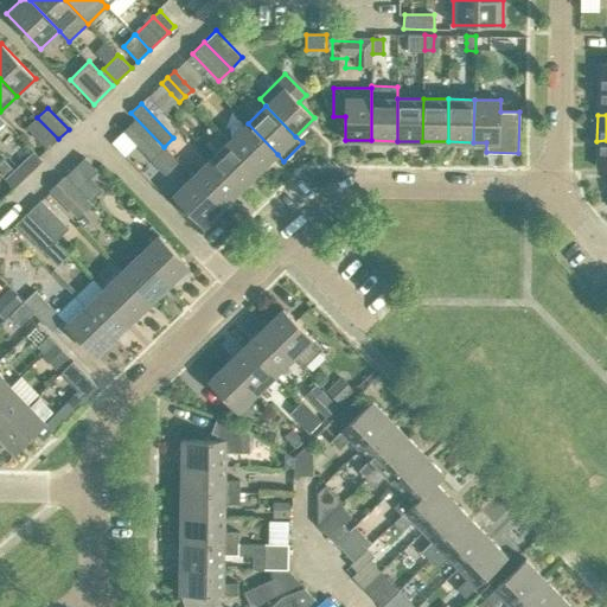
[(58,139),(37,117),(26,127),(48,148),(58,139)]
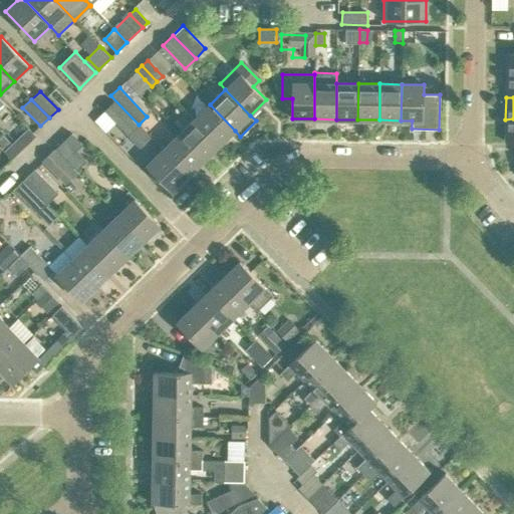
[(104,110),(129,136),(138,126),(113,101),(104,110)]
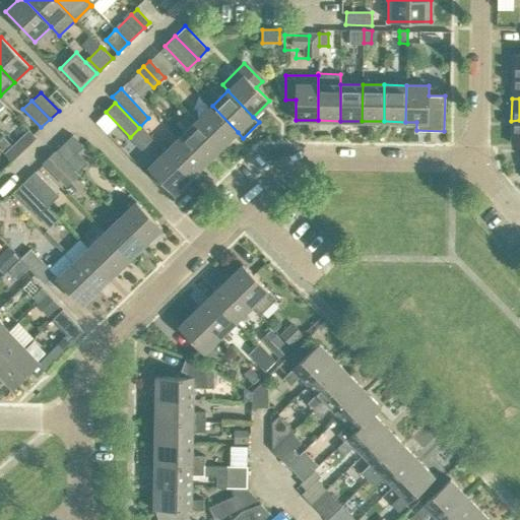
[(212,106),(196,121),(221,147),(238,132),(212,106)]
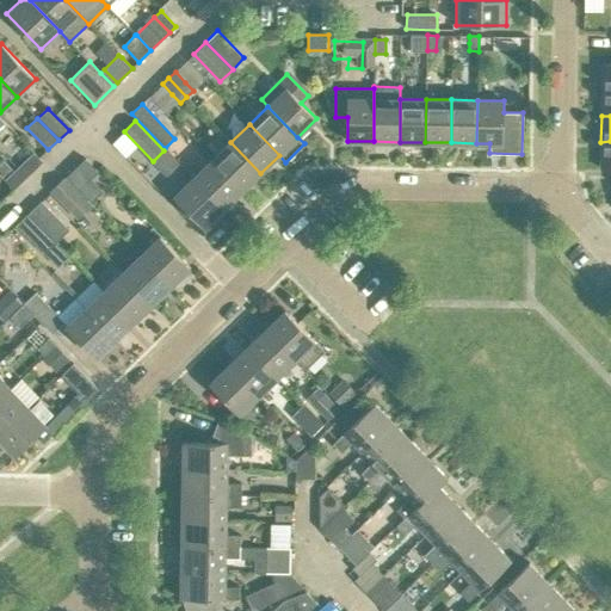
[(610,141),(600,142),(600,168),(610,168),(610,141)]
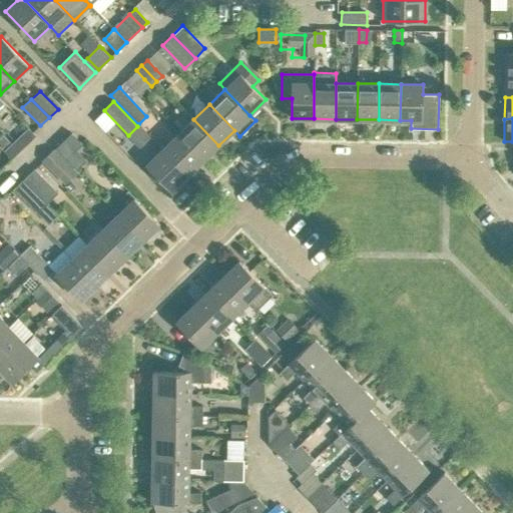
[(193,119),(178,134),(203,160),(218,145),(193,119)]
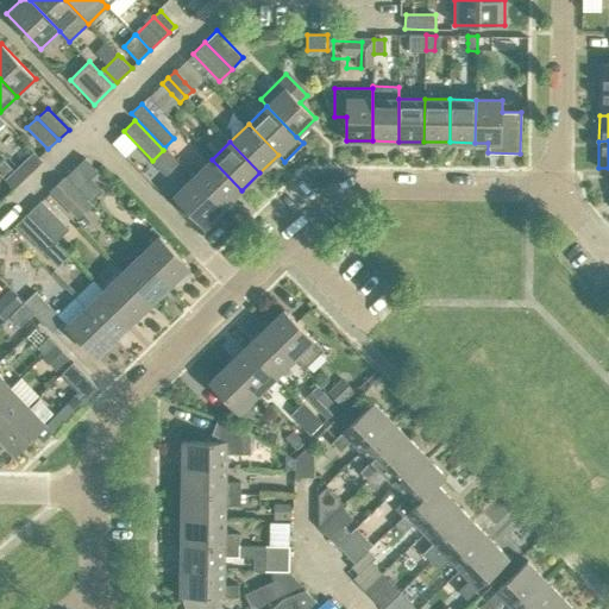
[(13,188),(42,162),(32,152),(5,180),(13,188)]
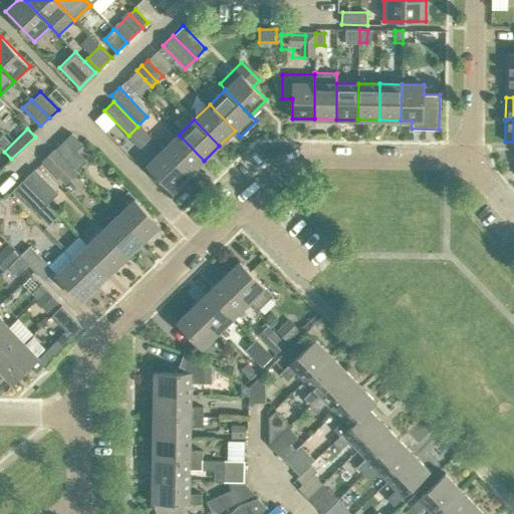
[(71,133),(55,149),(75,169),(84,161),(74,150),(81,144),(71,133)]
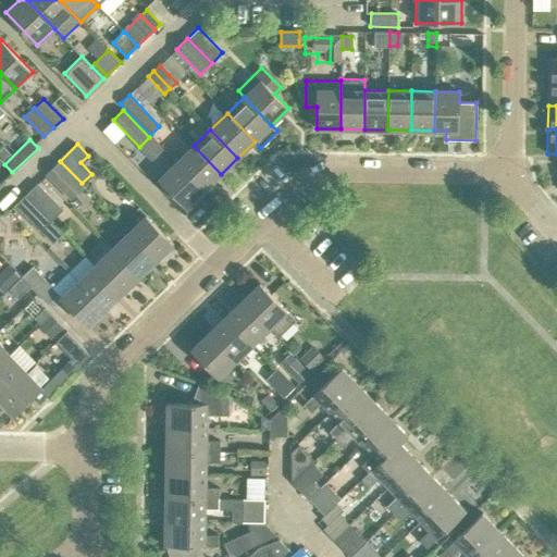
[(194,146),(176,162),(203,190),(221,174),(194,146)]
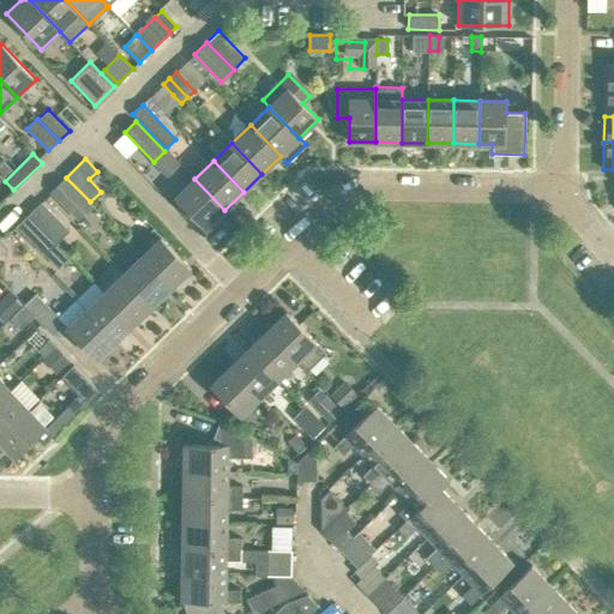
[(52,192),(77,218),(91,205),(65,179),(52,192)]
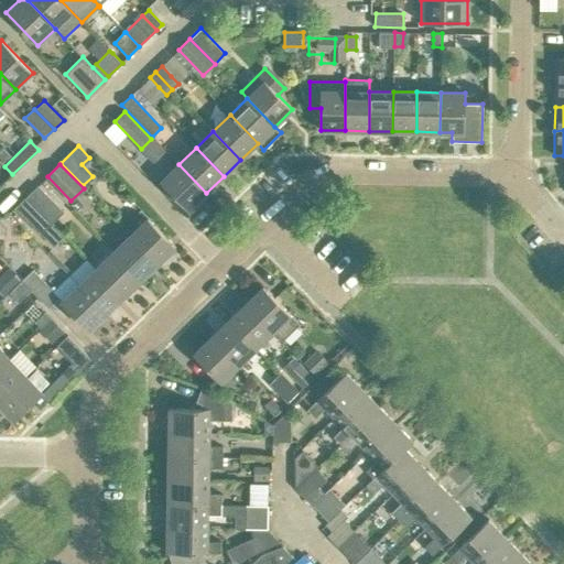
[(206,193),(179,164),(161,181),(188,209),(206,193)]
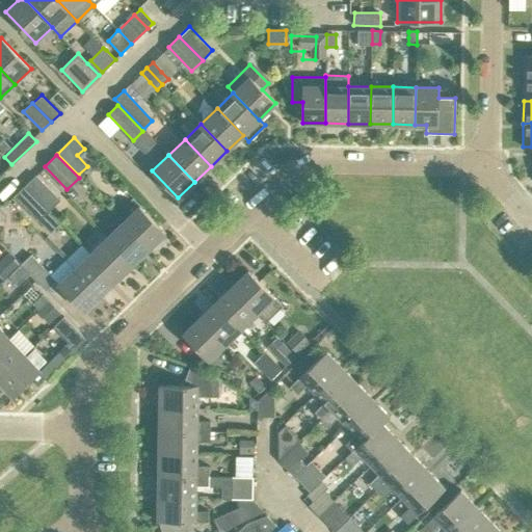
[(35,175),(26,185),(50,210),(60,201),(35,175)]
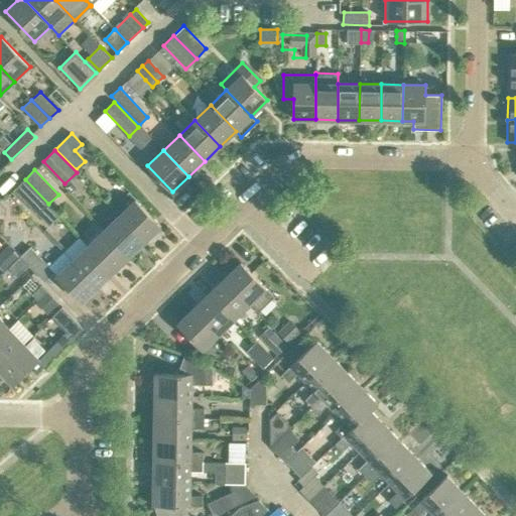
[(48,204),(25,179),(13,190),(37,215),(48,204)]
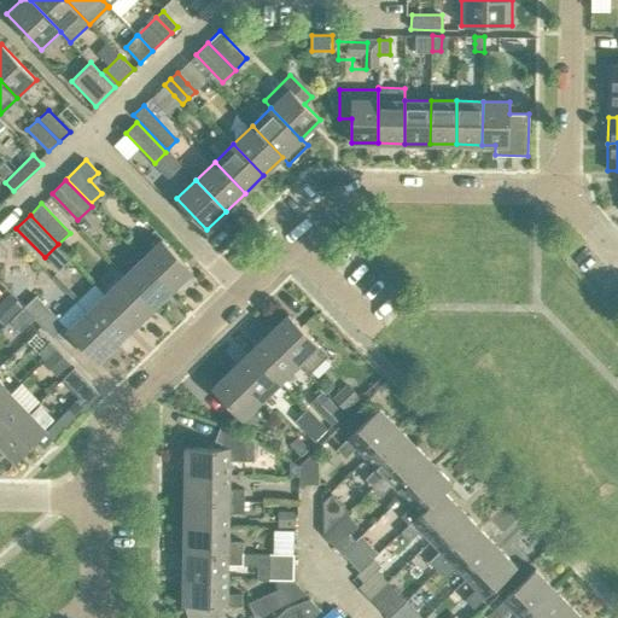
[(162,239),(143,258),(173,289),(192,270),(162,239)]
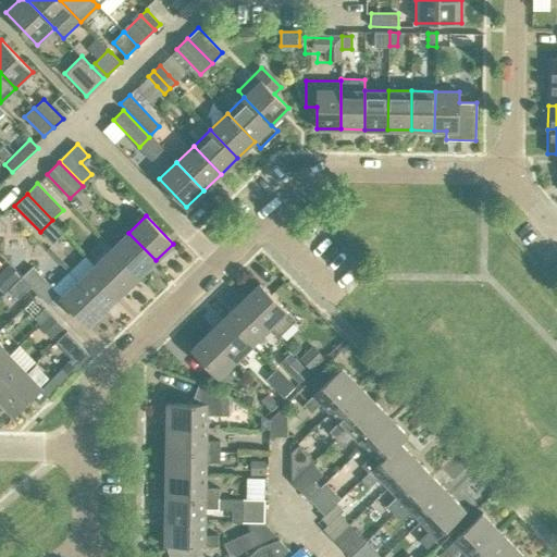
[(128,233),(112,248),(139,276),(156,260),(128,233)]
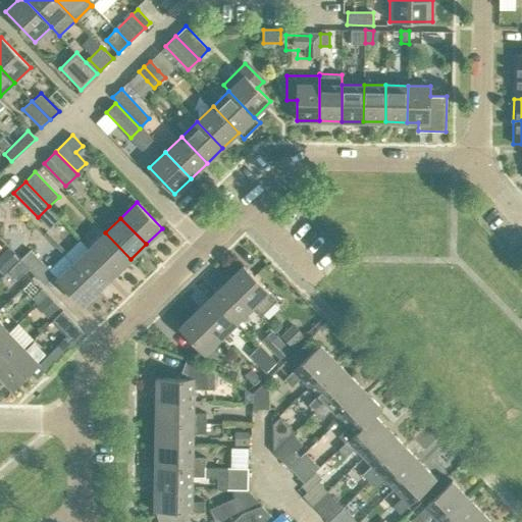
[(105,232),(89,249),(114,274),(131,259),(105,232)]
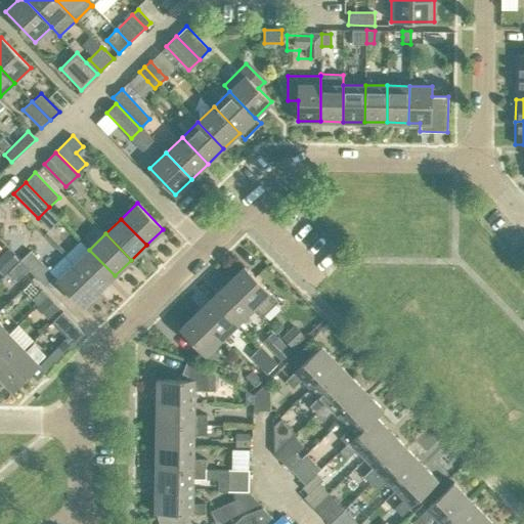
[(89,250),(74,265),(99,291),(115,275),(89,250)]
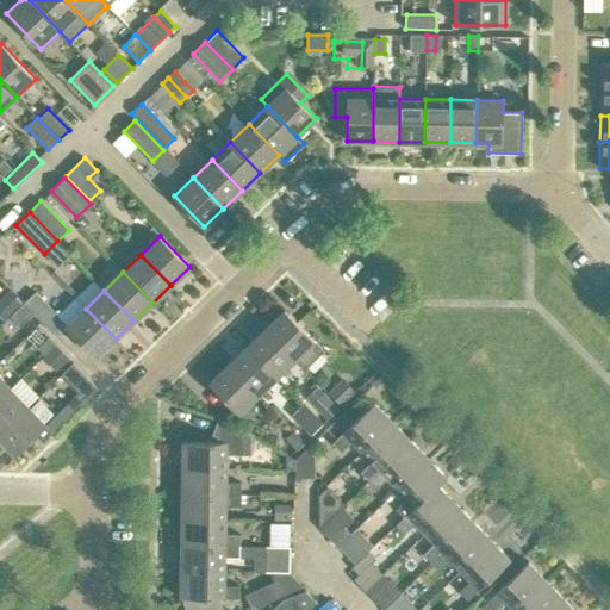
[(47,327),(57,316),(35,292),(24,303),(33,313),(47,327)]
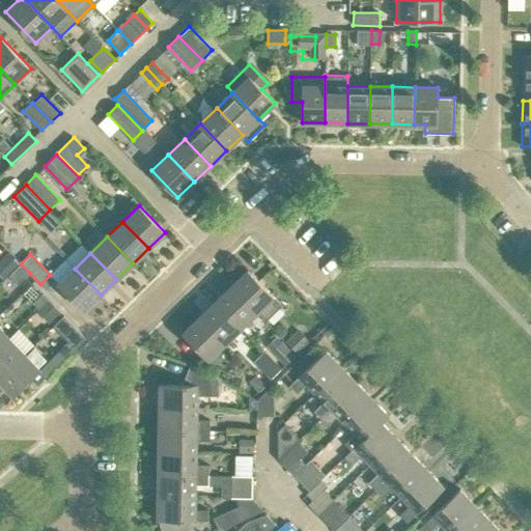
[(0,279),(2,281),(8,275),(21,263),(15,258),(5,267),(2,263),(0,266),(0,279)]
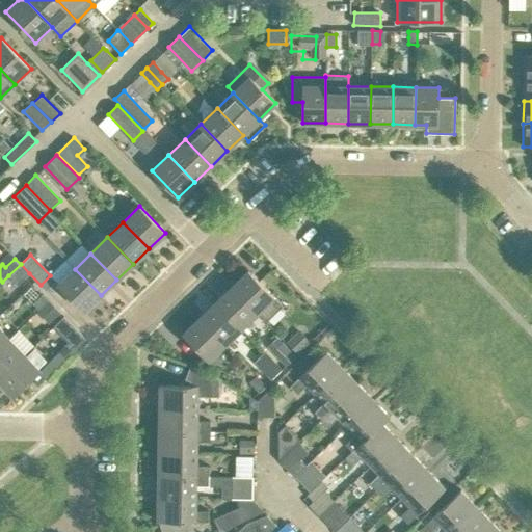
[(65,260),(50,275),(58,284),(58,285),(84,312),(101,295),(75,269),(65,260)]
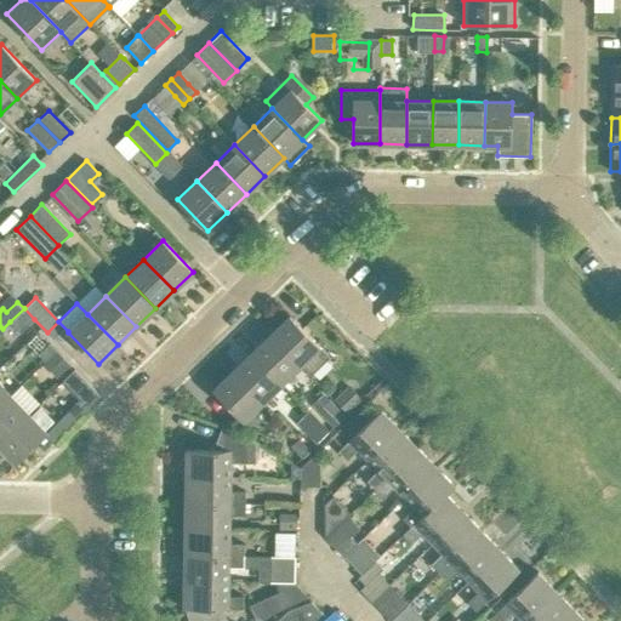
[(21,332),(34,319),(24,308),(10,322),(21,332)]
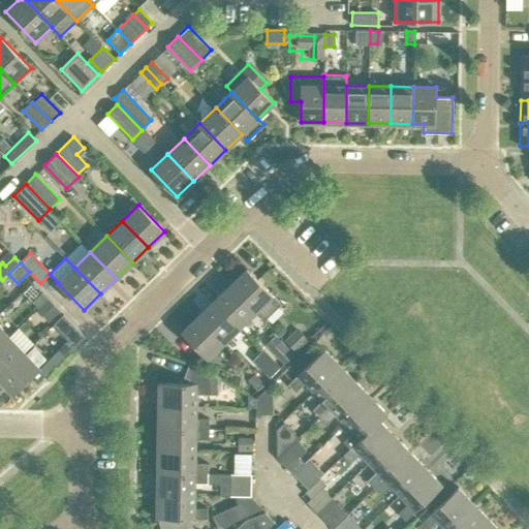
[(247,269),(230,284),(256,311),(265,320),(281,304),(247,269)]
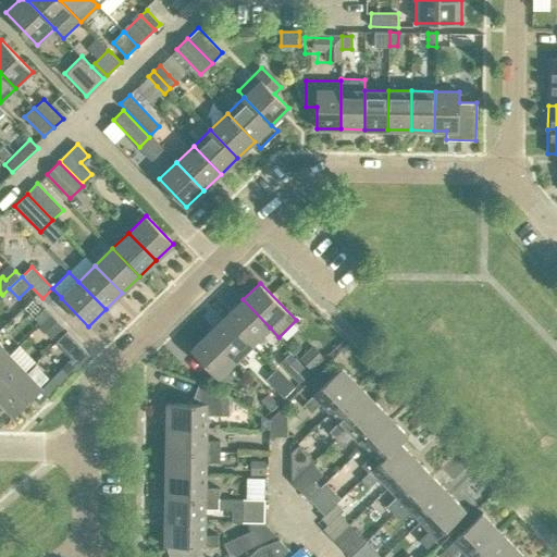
[(243,299),(225,316),(252,344),(270,327),(243,299)]
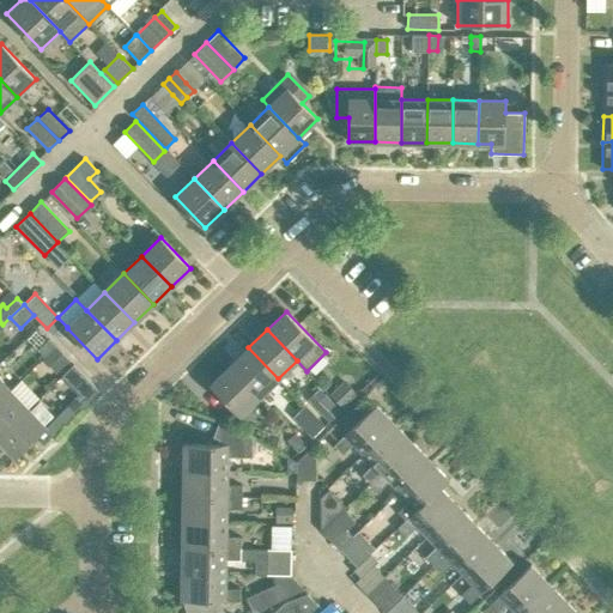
[(38,350),(44,357),(55,346),(49,339),(38,350)]
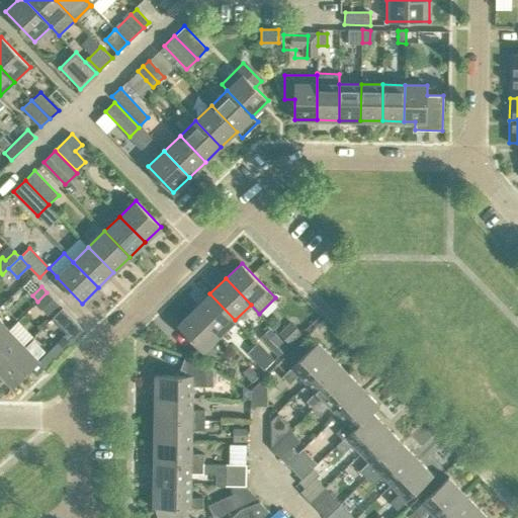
[(47,292),(37,301),(35,304),(48,316),(59,305),(47,292)]
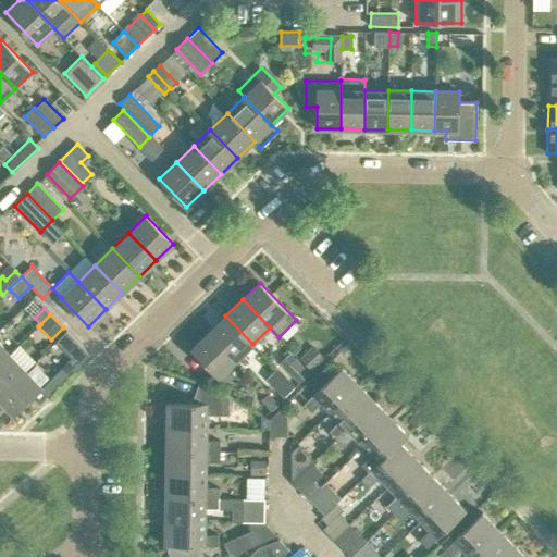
[(225,316),(209,332),(236,360),(252,344),(225,316)]
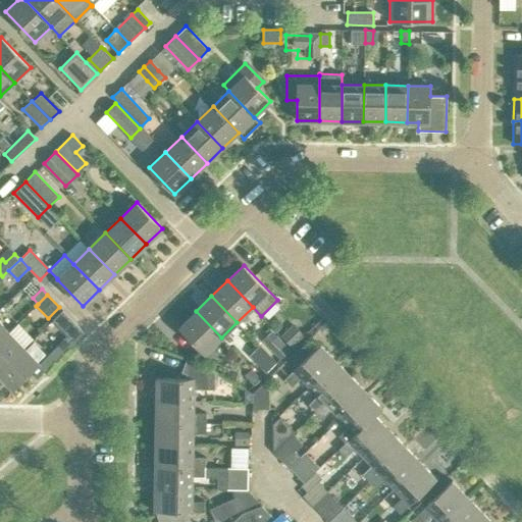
[(52,320),(73,343),(84,332),(62,310),(52,320)]
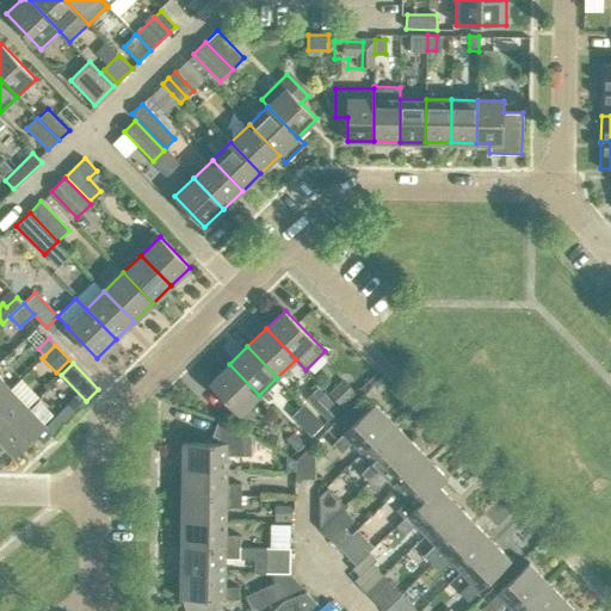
[(259,395),(229,364),(210,383),(240,414),(259,395)]
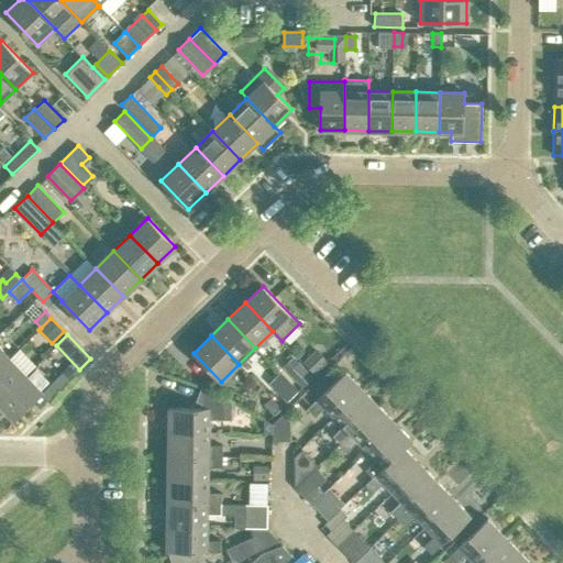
[(0,366),(10,357),(0,346),(0,366)]
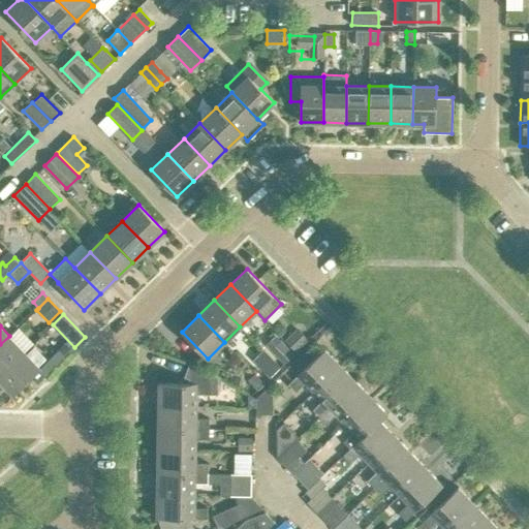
[(285,340),(297,351),(309,340),(298,329),(285,340)]
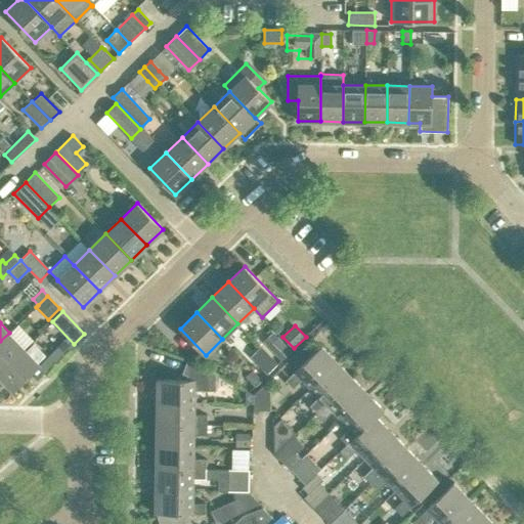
[(0,341),(0,372),(25,348),(9,333),(0,341)]
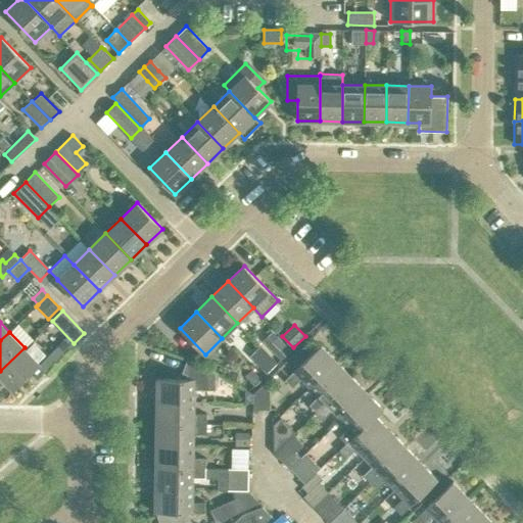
[(268,346),(281,360),(290,350),(277,336),(268,346)]
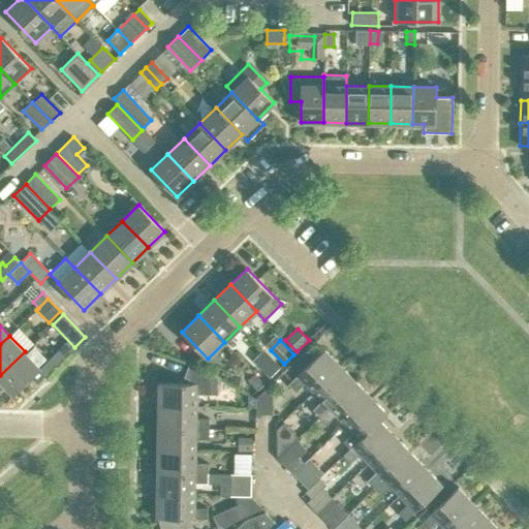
[(305,383),(313,392),(340,365),(324,349),(288,384),(296,392),(305,383)]
